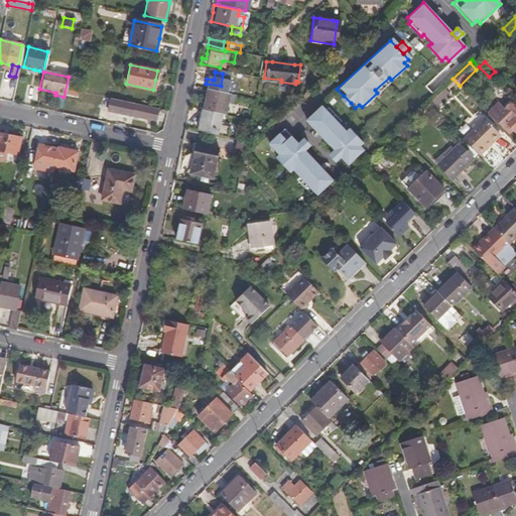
[(445,94),(456,84),(452,80),(440,90),(445,94)]
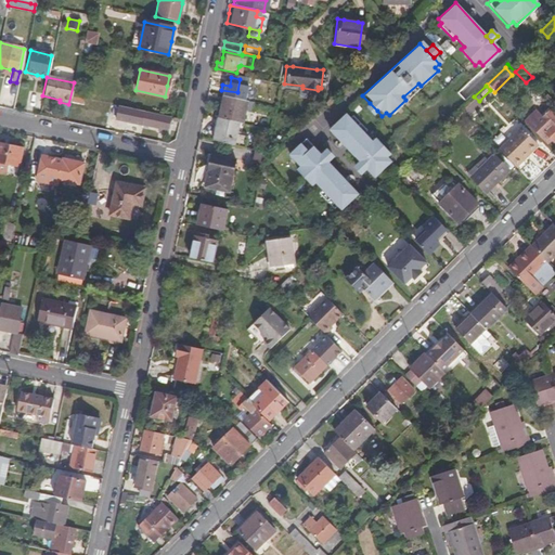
[(536,100),(529,91),(523,97),(529,105),(536,100)]
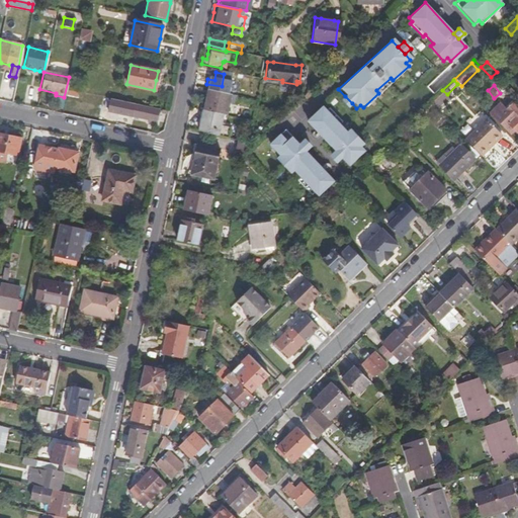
[(219,113),(224,114),(226,102),(228,94),(205,89),(203,99),(201,110),(219,113)]
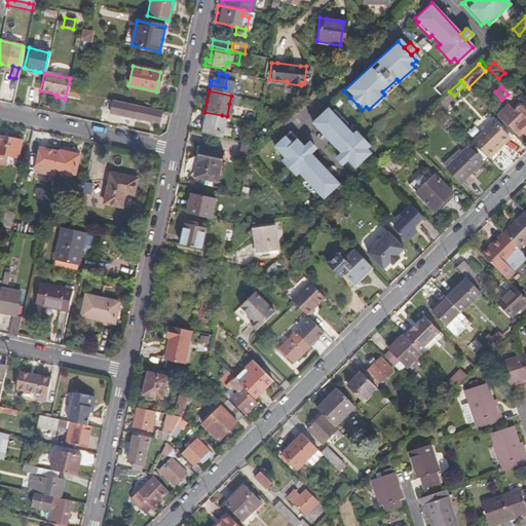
[(439,111),(454,96),(449,91),(435,106),(439,111)]
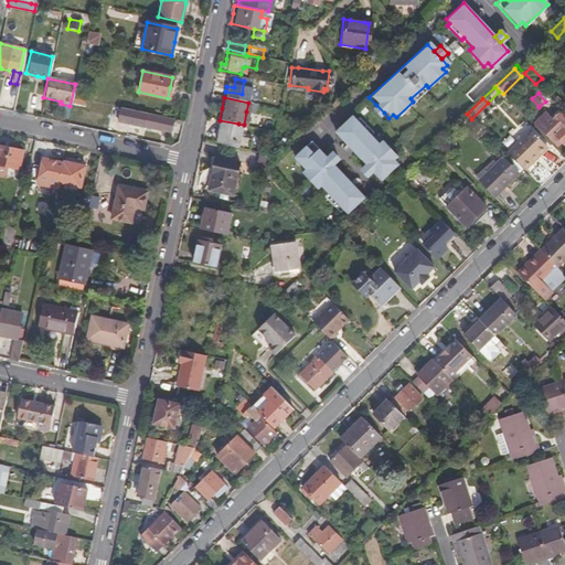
[(257,114),(259,105),(248,103),(246,112),(257,114)]
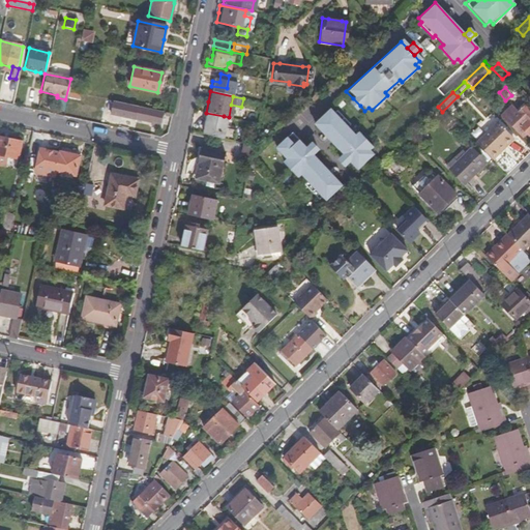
[(360,106),(353,98),(348,104),(354,112),(360,106)]
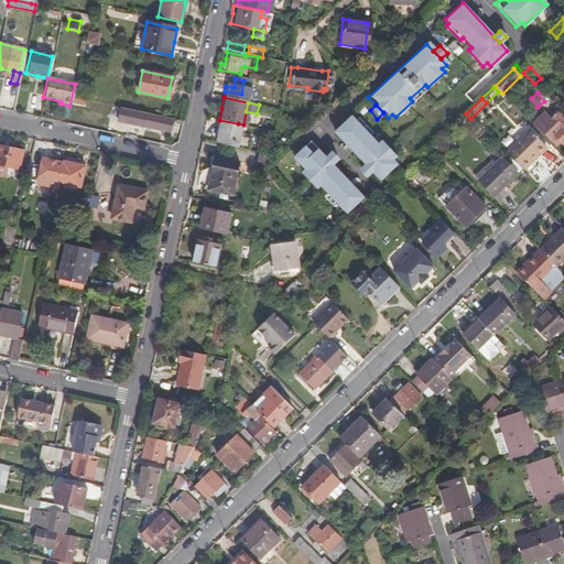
[(170,120),(118,108),(115,121),(129,125),(139,126),(143,123),(160,128),(160,132),(167,133),(170,120)]
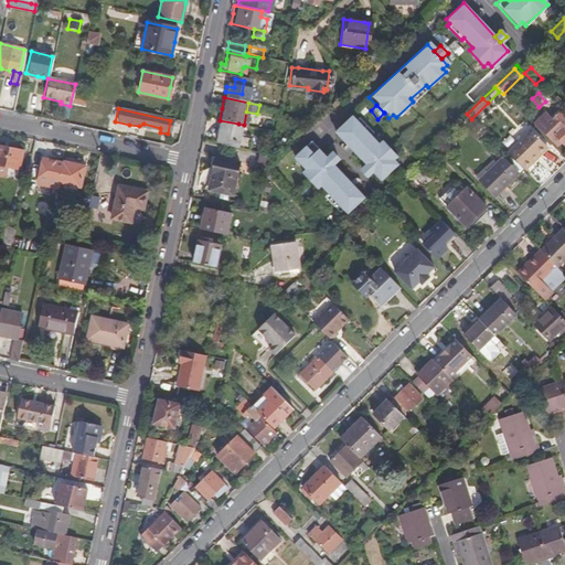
[(471,119),(467,114),(461,118),(475,131),(479,135),(483,130),(471,119)]
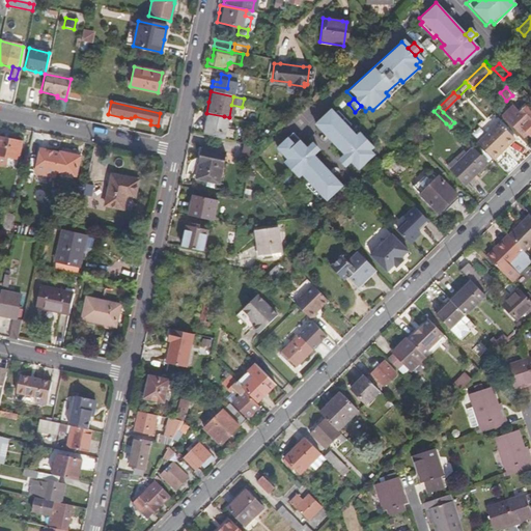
[(500,117),(522,139),(526,135),(528,137),(530,133),(530,115),(523,107),(518,113),(510,107),(500,117)]
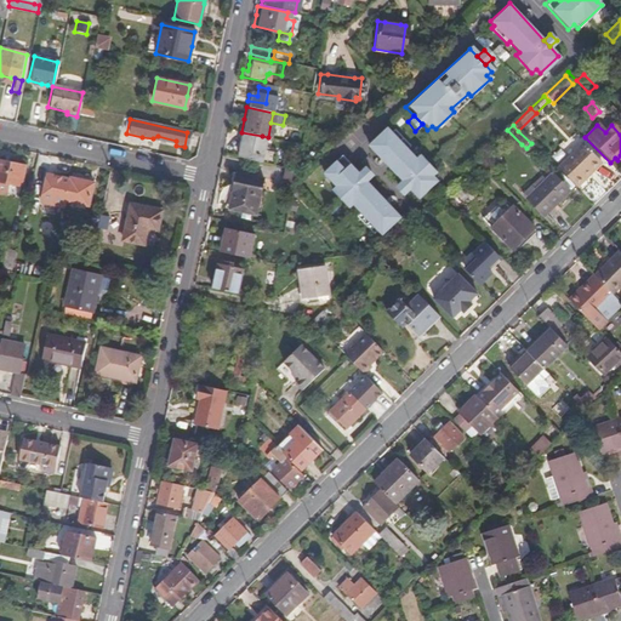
[(365,146),(415,199),(434,181),(429,176),(434,172),(419,155),(414,159),(404,149),(406,147),(392,130),(389,132),(385,127),(365,146)]
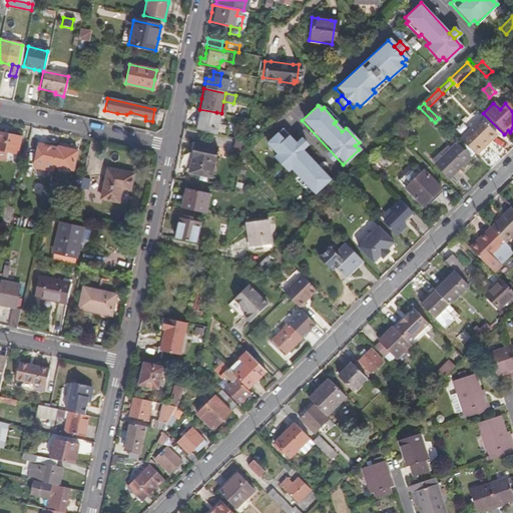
[(194,129),(222,135),(224,124),(214,122),(216,112),(199,109),(196,122),(195,125),(194,129)]
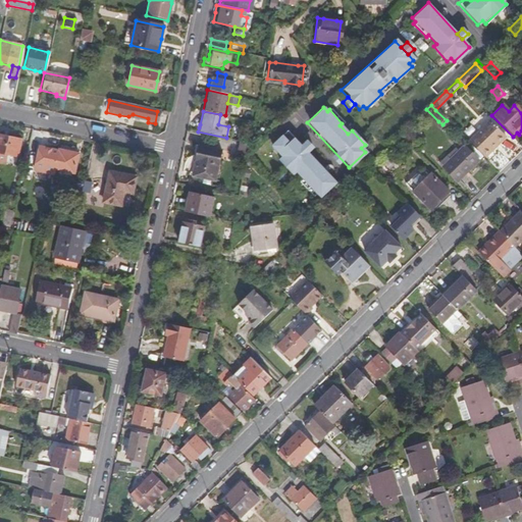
[(480,155),(482,157),(489,150),(487,149),(497,140),(501,136),(486,120),(466,142),(480,155)]
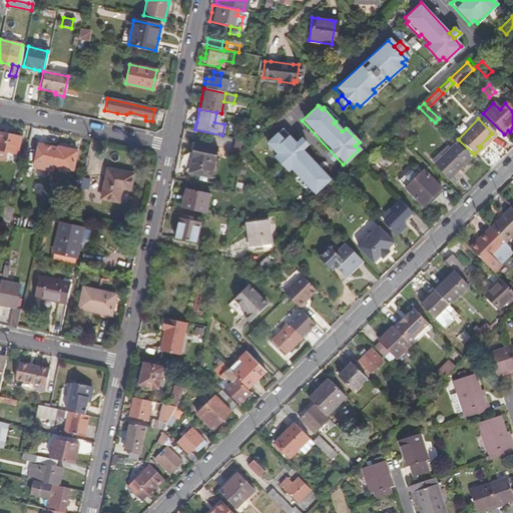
[(399,132),(407,142),(415,134),(406,125),(399,132)]
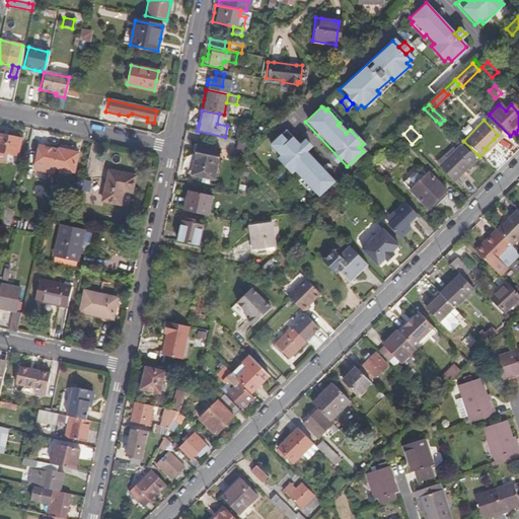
[(312,193),(316,197),(331,181),(284,130),(268,145),(278,156),(275,159),(288,173),(292,170),(298,177),(295,180),(309,196),(312,193)]
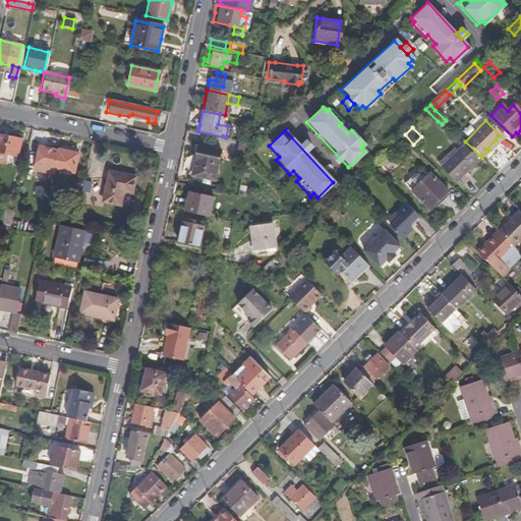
[(1,136),(0,135),(0,164),(5,165),(7,155),(16,157),(20,139),(1,136)]
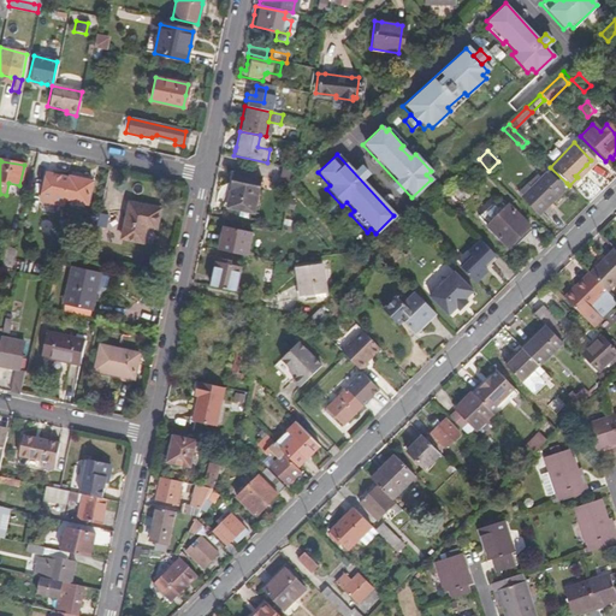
[(286,183),(286,181),(290,167),(270,164),(266,182),(285,185),(286,183)]
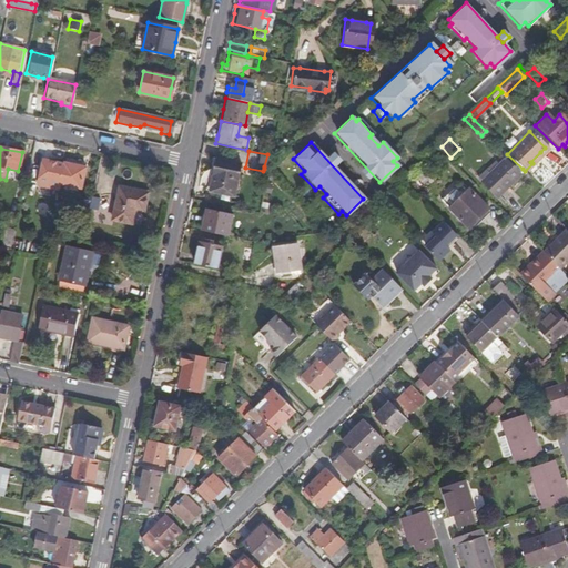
[(523,169),(507,154),(501,159),(517,174),(523,169)]
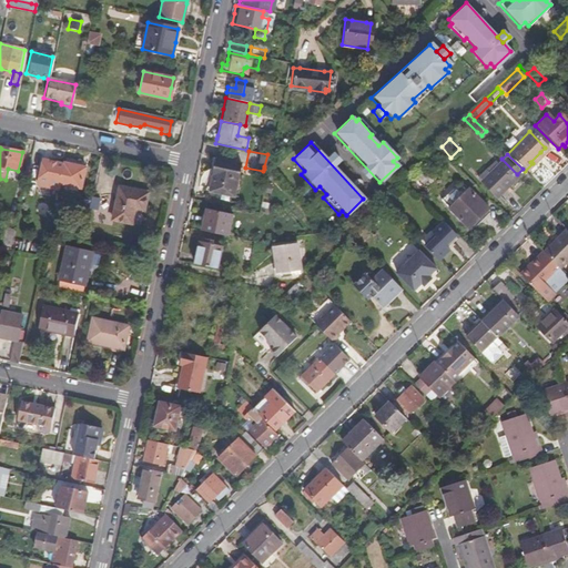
[(81,189),(85,163),(62,159),(62,160),(40,155),(33,185),(57,189),(58,184),(81,189)]
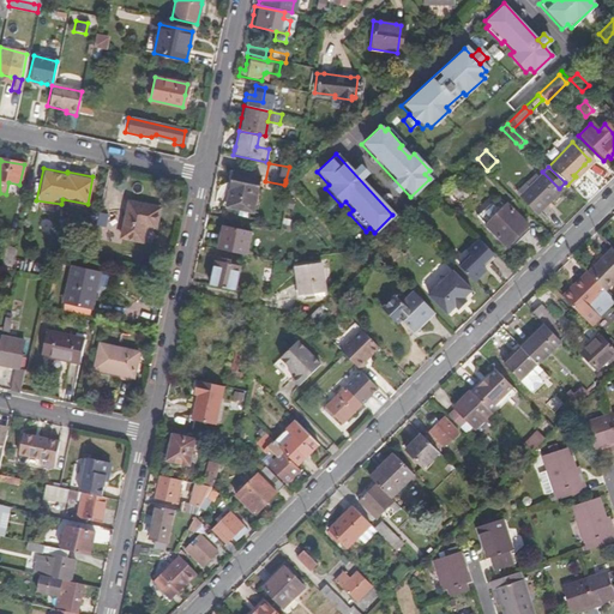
[(227,192),(224,204),(251,210),(258,176),(227,169),(224,180),(229,181),(227,192)]
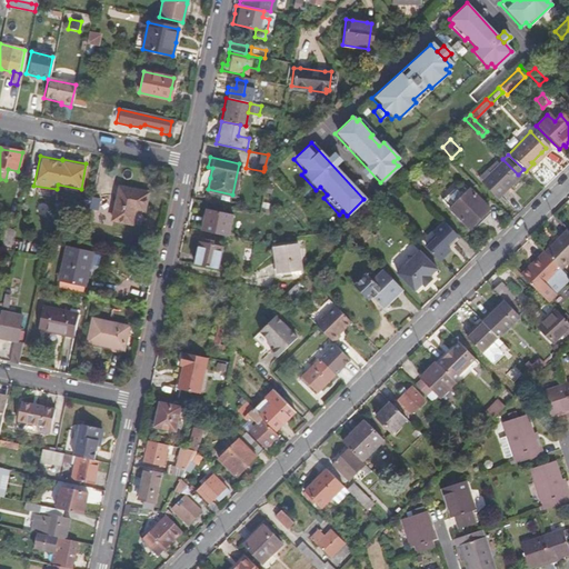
[(518,175),(502,159),(498,163),(496,160),(480,176),(482,178),(479,182),(493,196),(505,185),(506,187),(512,180),(518,175)]
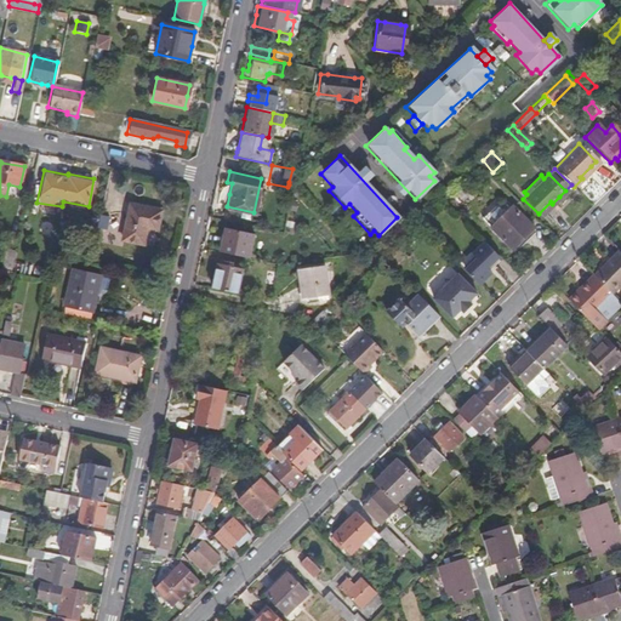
[(540,216),(552,204),(551,201),(539,214),(540,216)]
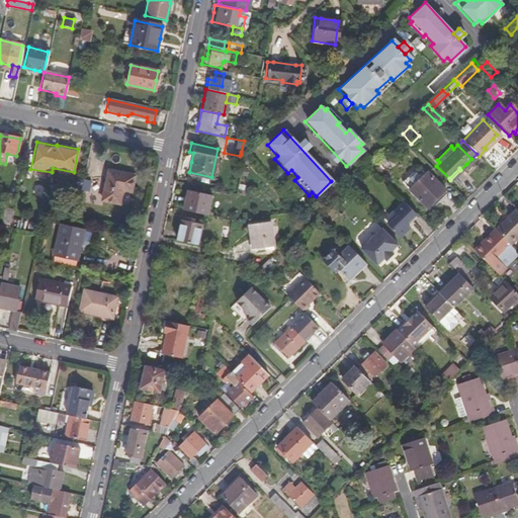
[(421,174),(416,169),(400,184),(424,210),(435,200),(443,192),(425,174),(420,179),(418,177),(421,174)]
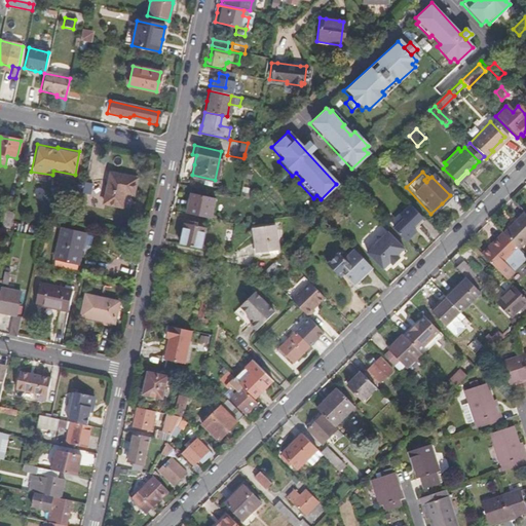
[(132,195),(135,178),(123,176),(109,173),(103,203),(121,207),(124,193),(132,195)]
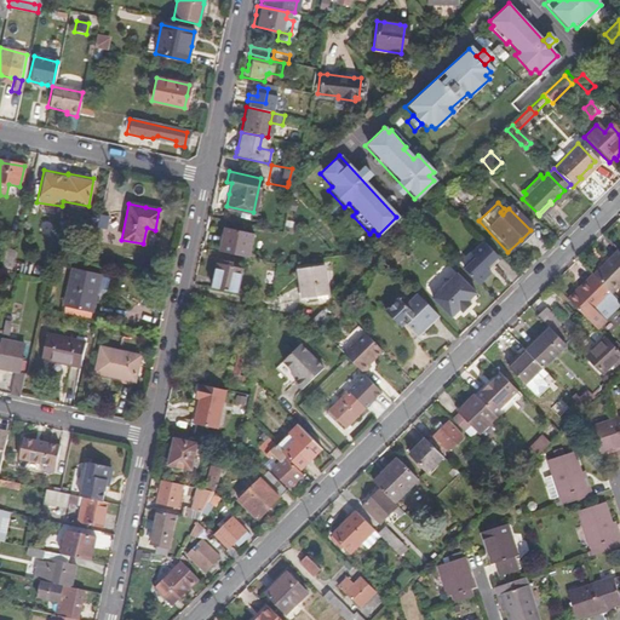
[(107,217),(98,216),(96,228),(104,229),(107,217)]
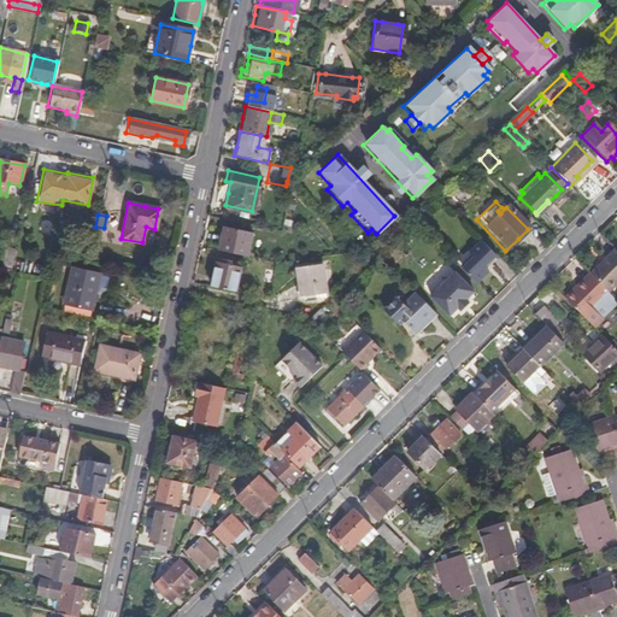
[(405,224),(389,240),(399,250),(415,235),(405,224)]
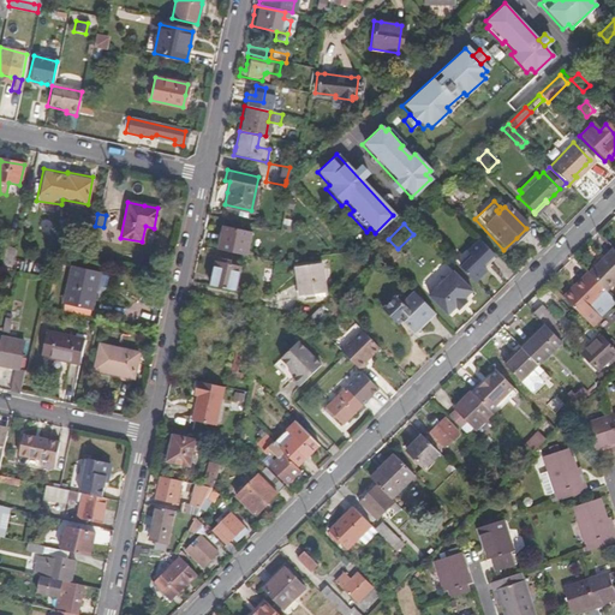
[(215,249),(243,255),(248,232),(221,226),(218,237),(215,249)]
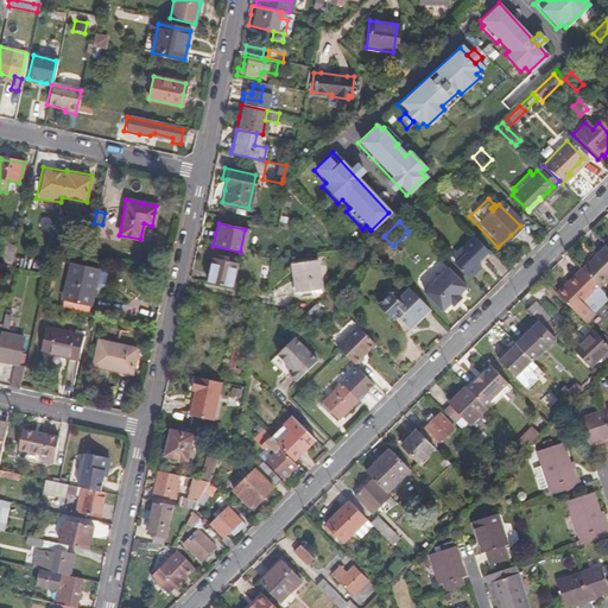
[(475,265),(487,253),(469,235),(457,246),(461,251),(449,261),(455,267),(466,278),(473,272),(477,267),(475,265)]
